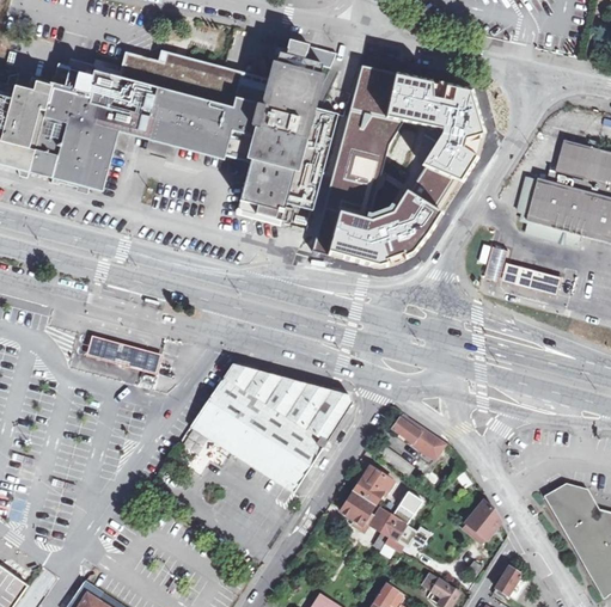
[(280,50),(269,89),(249,165),(234,219),(277,230),(287,198),(316,207),(340,110),(312,103),(323,62),(331,63),(337,49),(291,37),(287,51),(280,50)]
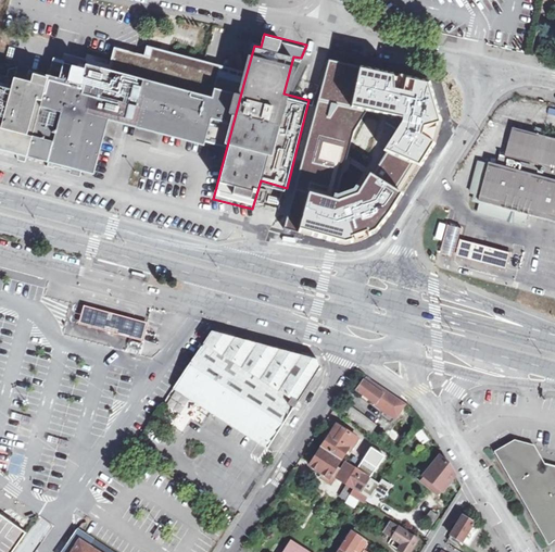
[(114,46),(109,70),(197,92),(199,83),(202,70),(204,63),(163,52),(159,51),(158,58),(114,46)]
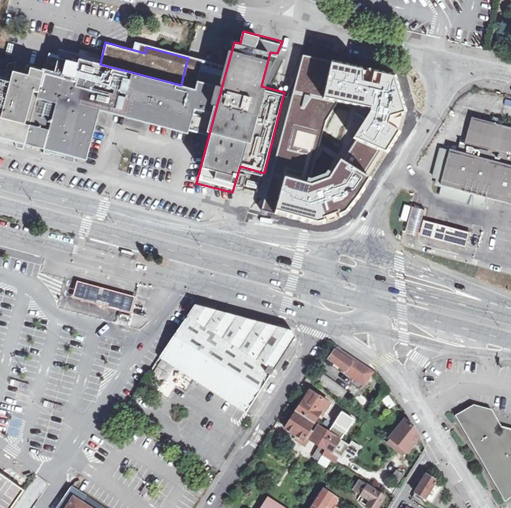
[(411,83),(406,72),(395,64),(332,49),(309,44),(298,88),(277,170),(268,204),(297,213),(298,214),(312,217),(328,218),(334,217),(341,215),(349,210),(373,175),(377,168),(389,150),(402,130),(410,116),(414,104),(414,94),(411,83)]
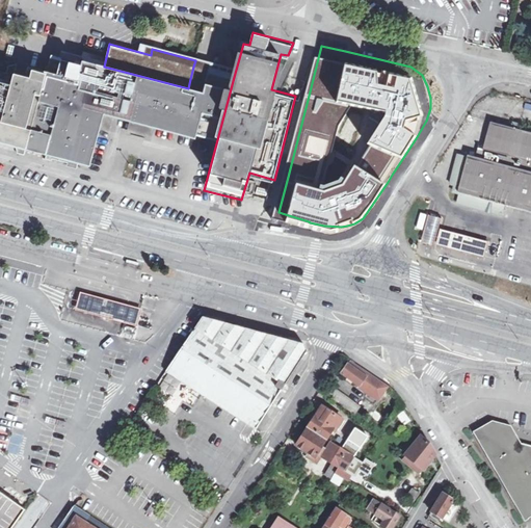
[(102,55),(83,51),(81,58),(101,63),(102,55)]
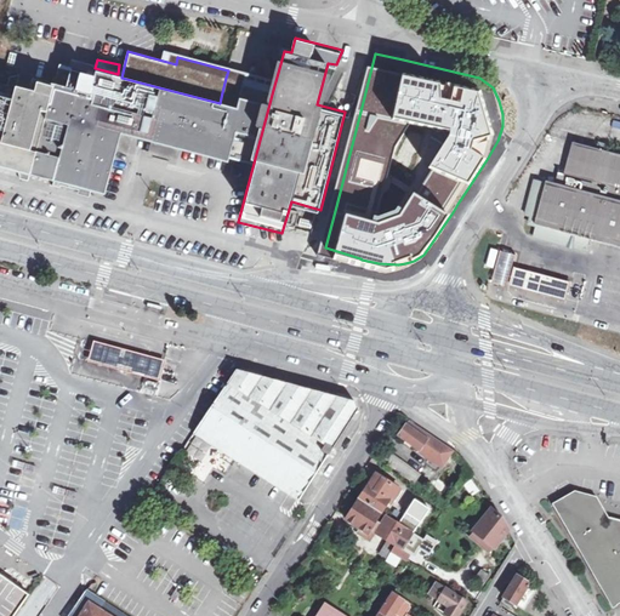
[(158,142),(178,147),(252,167),(273,90),(244,83),(240,97),(222,92),(220,103),(121,78),(96,70),(94,80),(81,77),(81,73),(77,72),(72,70),(72,68),(60,64),(55,85),(29,171),(52,178),(52,182),(89,192),(90,189),(102,193),(119,131),(158,142)]
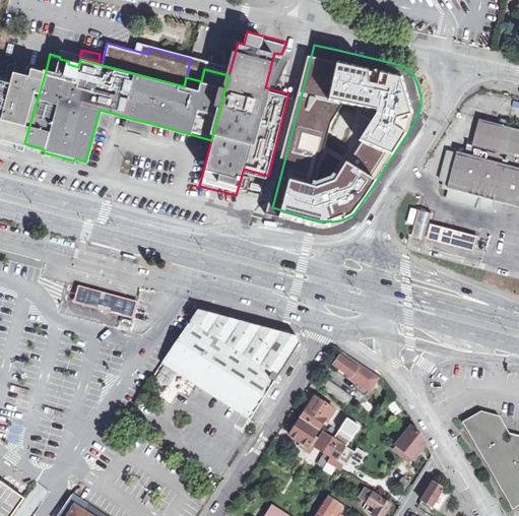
[(23,147),(24,143),(46,71),(27,67),(24,76),(14,74),(16,63),(8,65),(7,72),(0,70),(0,142),(2,143),(4,135),(11,137),(15,150),(19,148),(21,147),(23,147)]
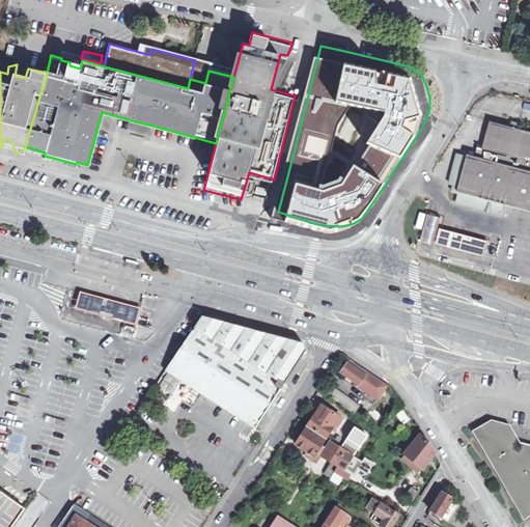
[(208,71),(193,66),(190,79),(205,83),(208,71)]
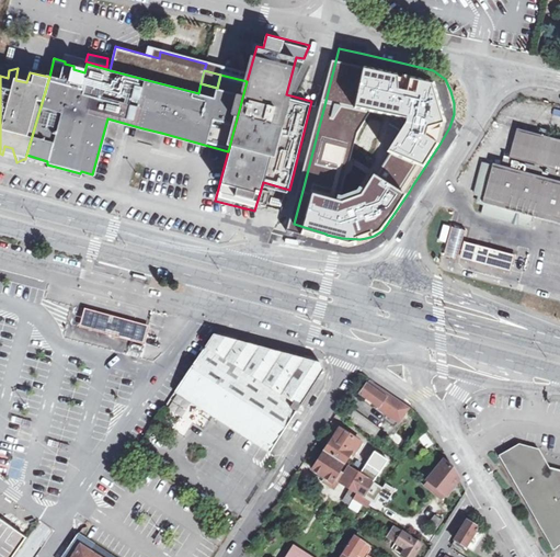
[(559,213),(559,137),(516,126),(510,152),(502,150),(499,162),(493,160),(484,194),(545,209),(559,213)]
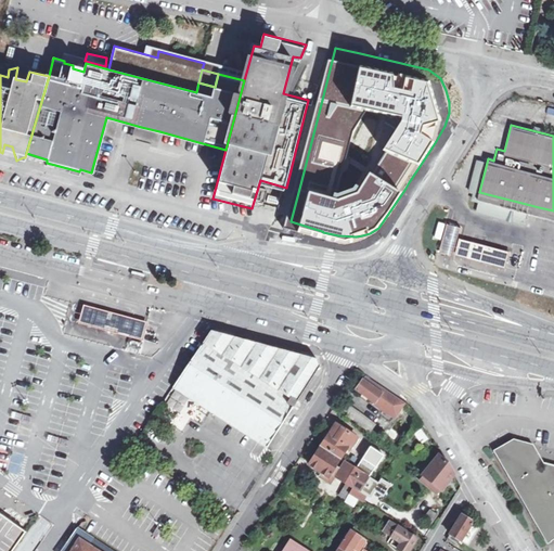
[(155,146),(159,131),(141,127),(137,142),(145,144),(155,146)]
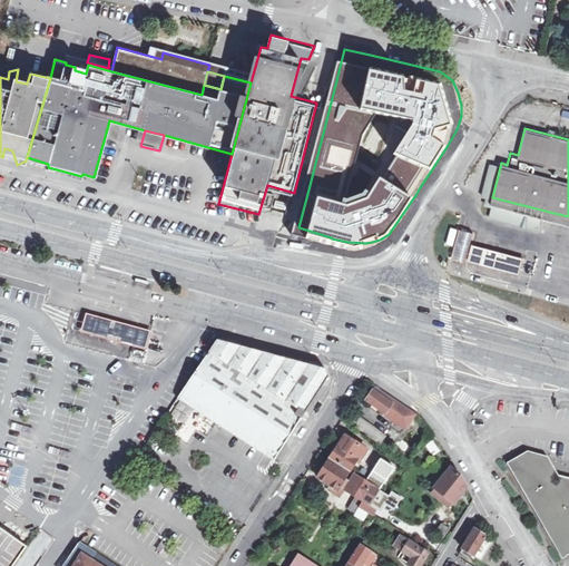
[(486,197),(491,198),(500,167),(488,164),(480,196),(486,197)]
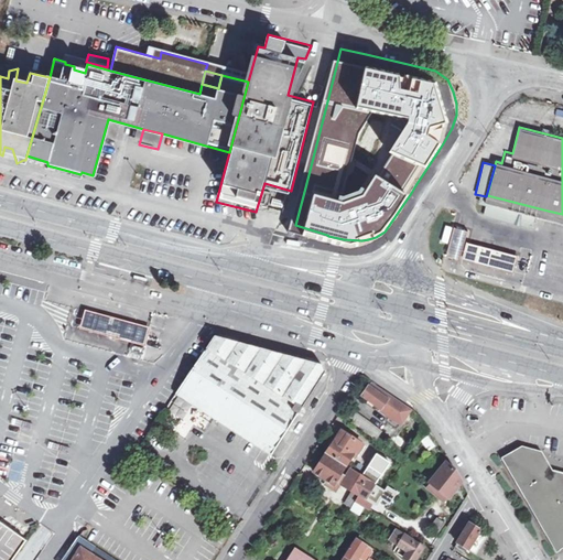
[(74,176),(80,174),(47,165),(45,171),(54,173),(54,171),(71,174),(71,178),(74,176)]
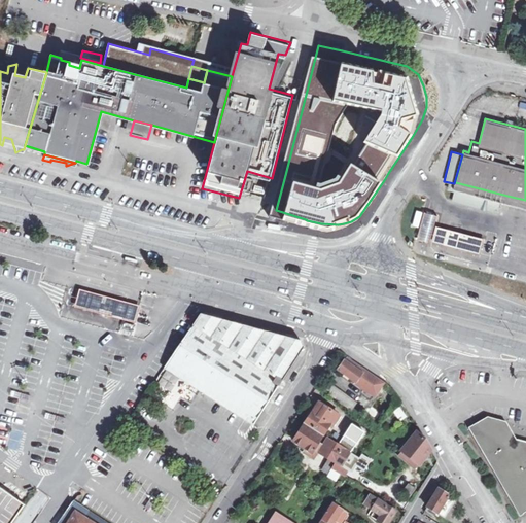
[(494,212),(498,196),(454,183),(453,189),(451,200),(494,212)]
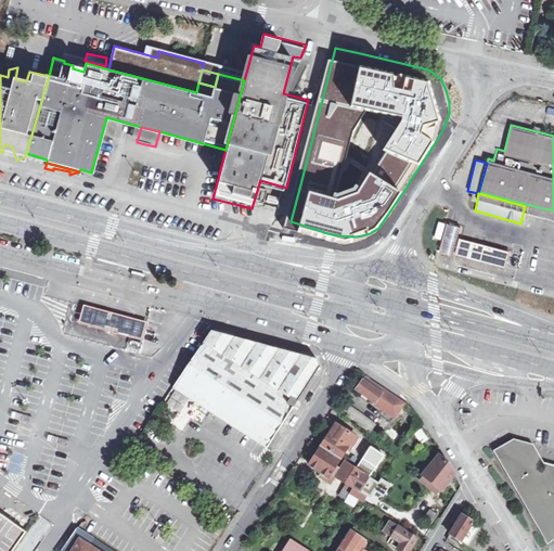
[(504,264),(507,247),(472,238),(458,234),(460,223),(446,220),(438,247),(453,251),(468,254),(504,264)]
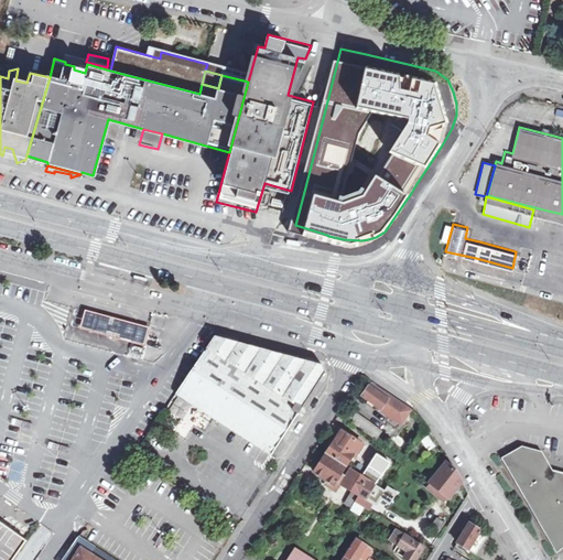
[(149,323),(83,307),(78,325),(143,342),(149,323)]
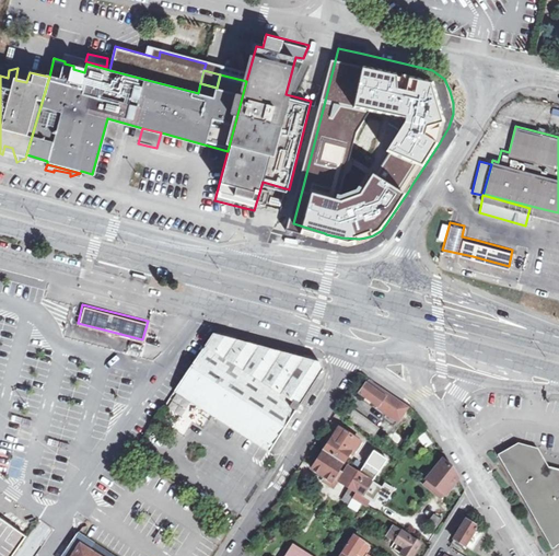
[(205,406),(251,340),(232,336),(210,331),(173,385),(205,406)]
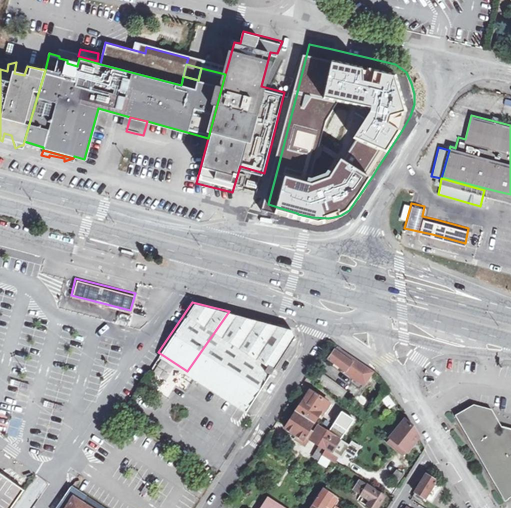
[(209,385),(214,389),(261,320),(245,316),(229,311),(187,371),(197,377),(209,385)]
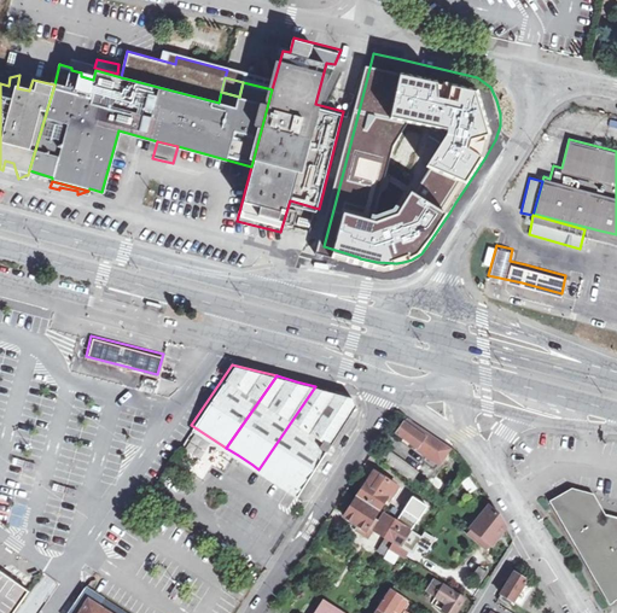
[(336,392),(315,386),(258,470),(295,492),(353,402),(349,395),(336,392)]
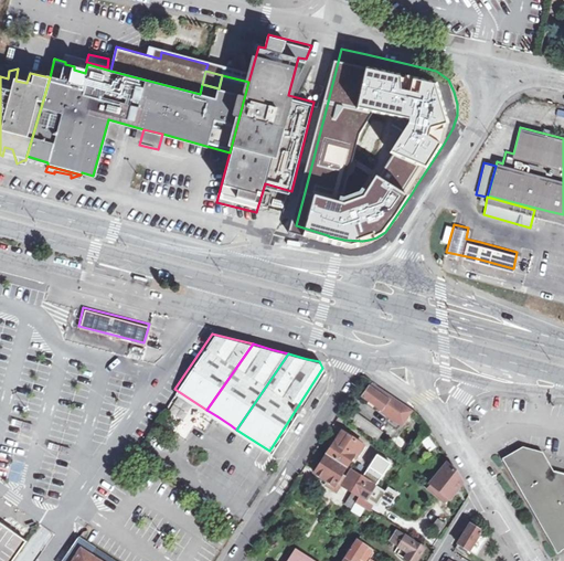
[(410,409),(387,392),(371,381),(360,397),(366,401),(366,402),(371,405),(372,404),(378,408),(379,408),(401,422),(410,409)]
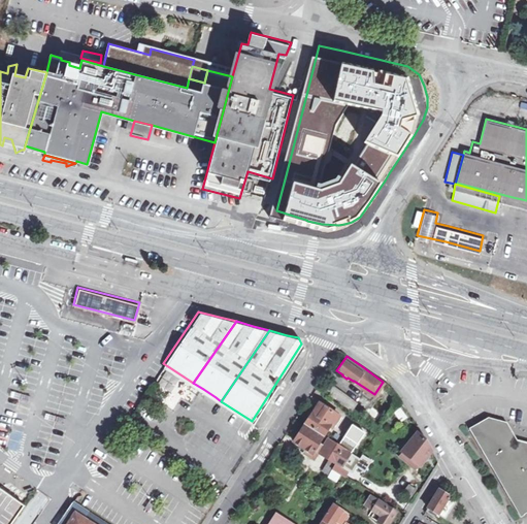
[(198,396),(203,389),(193,383),(163,363),(153,381),(159,385),(165,375),(198,396)]
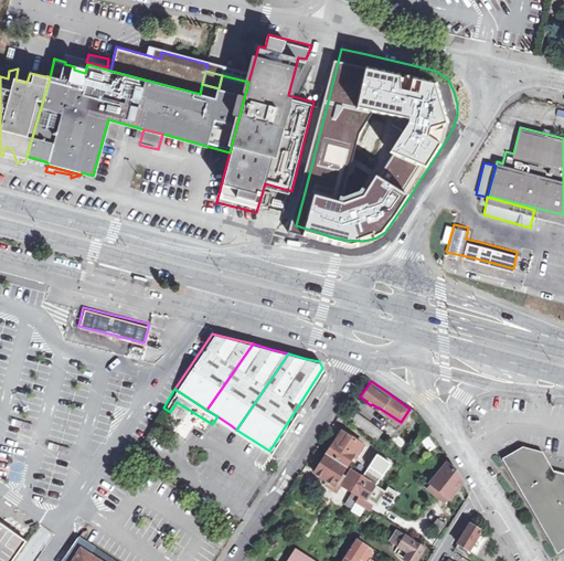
[(375,440),(381,431),(352,411),(347,419),(359,427),(375,440)]
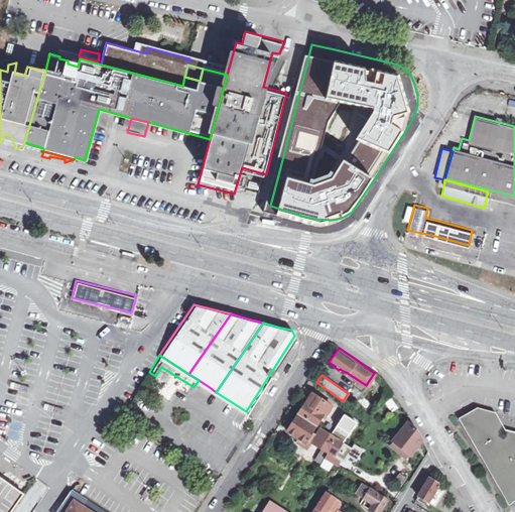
[(7,379),(5,385),(28,391),(30,385),(7,379)]
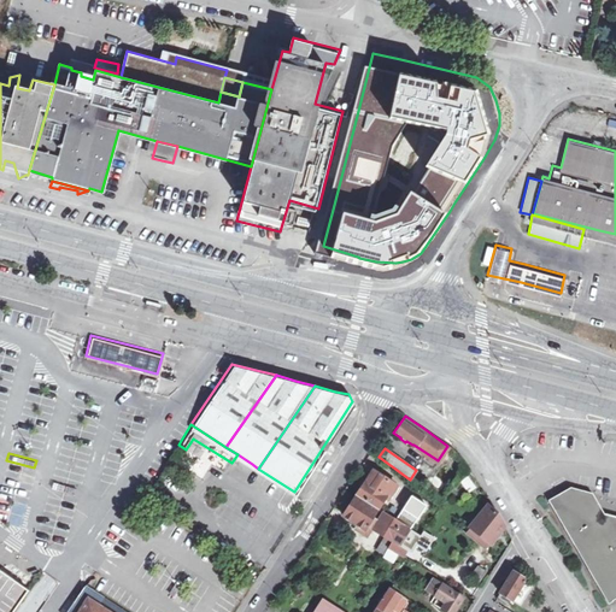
[(288,500),(294,492),(258,469),(252,464),(246,474),(288,500)]
